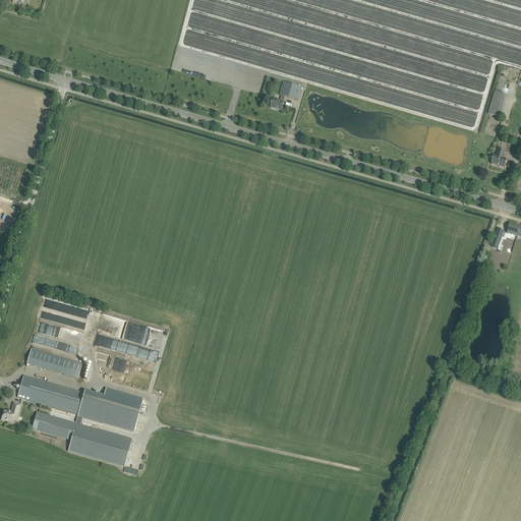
[(181,72),(183,61),(179,60),(178,63),(173,62),(171,70),(181,72)]
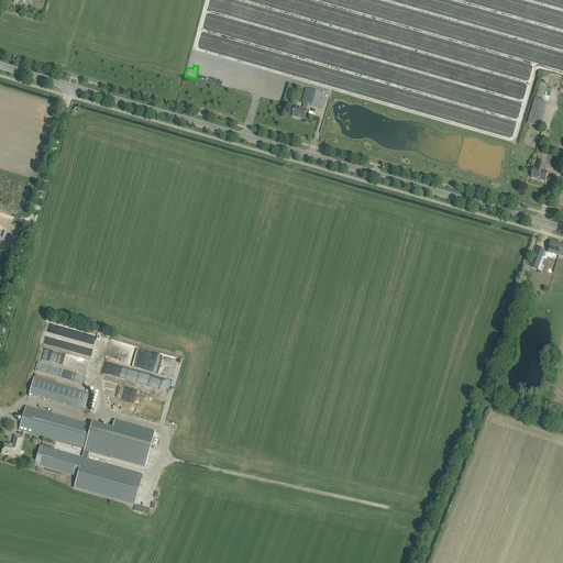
[(322,108),(324,103),(332,73),(313,67),(302,103),(305,103),(302,110),(295,108),(294,113),(293,117),(305,120),(307,111),(308,105),(322,108)]
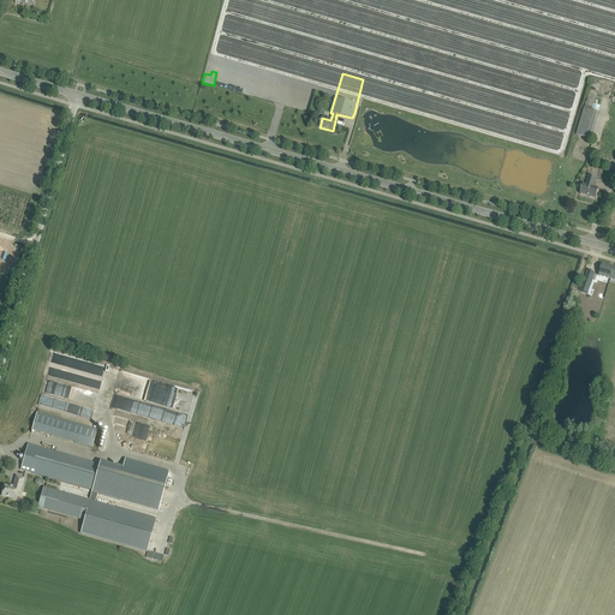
[(585,97),(575,136),(591,139),(599,105),(592,103),(593,100),(585,97)]
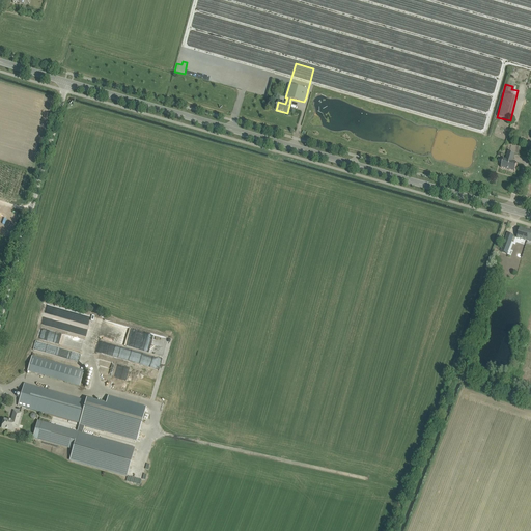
[(513,162),(515,154),(508,151),(506,160),(503,159),(501,167),(514,171),(518,163),(513,162)]
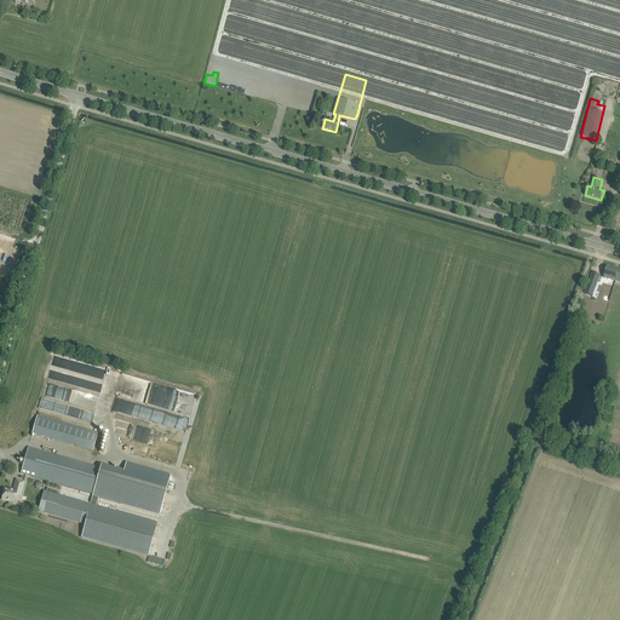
[(619,270),(607,267),(603,277),(610,280),(619,282),(619,270)]
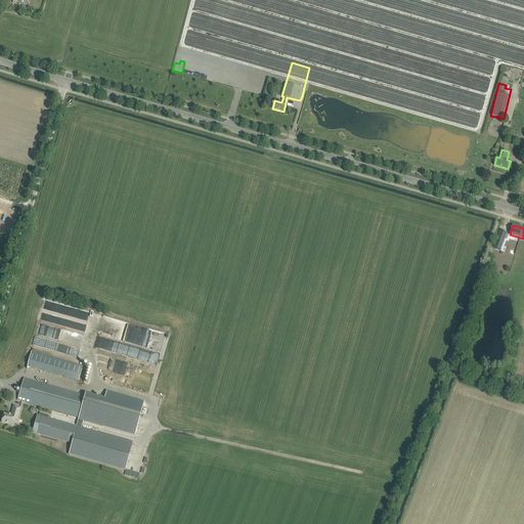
[(506,237),(499,235),(494,248),(500,250),(506,237)]
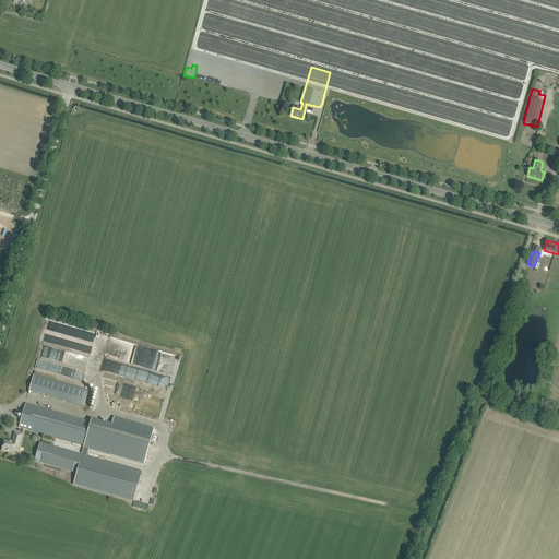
[(545,271),(549,256),(540,252),(536,269),(545,271)]
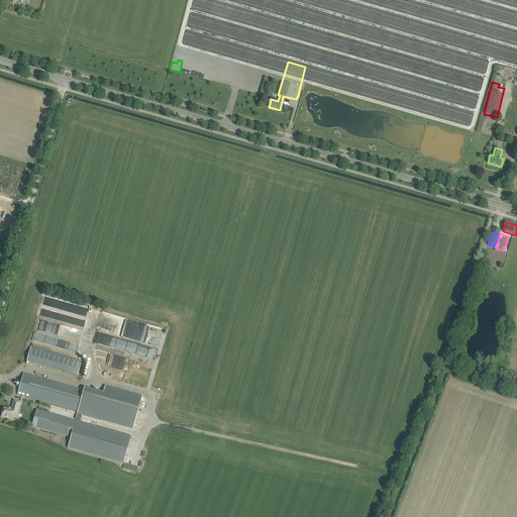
[(45,331),(47,321),(40,319),(38,330),(45,331)]
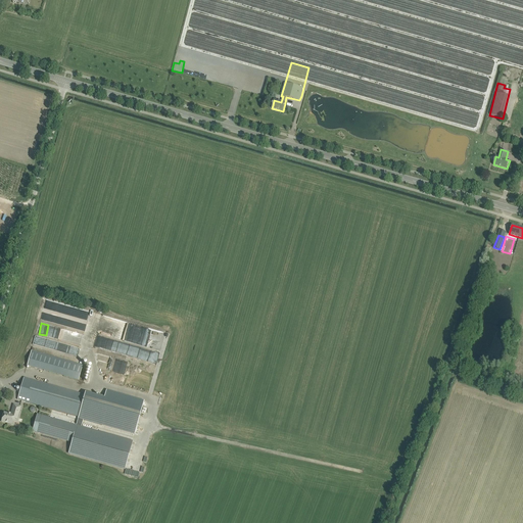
[(160,346),(163,332),(149,329),(140,327),(140,328),(142,329),(142,330),(146,331),(145,332),(149,333),(149,334),(155,336),(155,338),(157,339),(156,345),(160,346)]
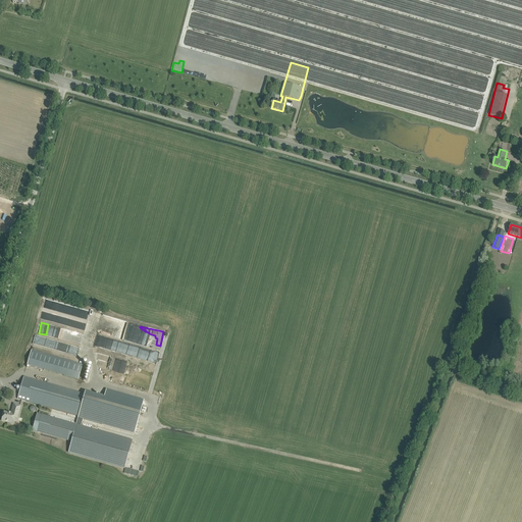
[(33,345),(59,351),(61,345),(55,343),(55,342),(35,336),(33,345)]
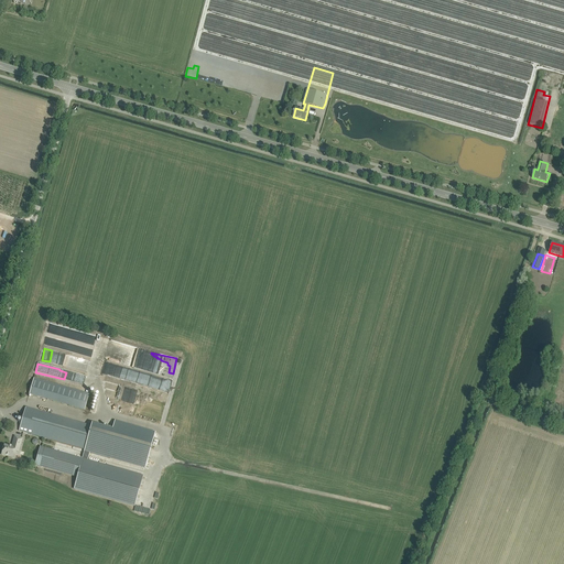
[(89,394),(39,380),(34,379),(29,394),(85,411),(89,394)]
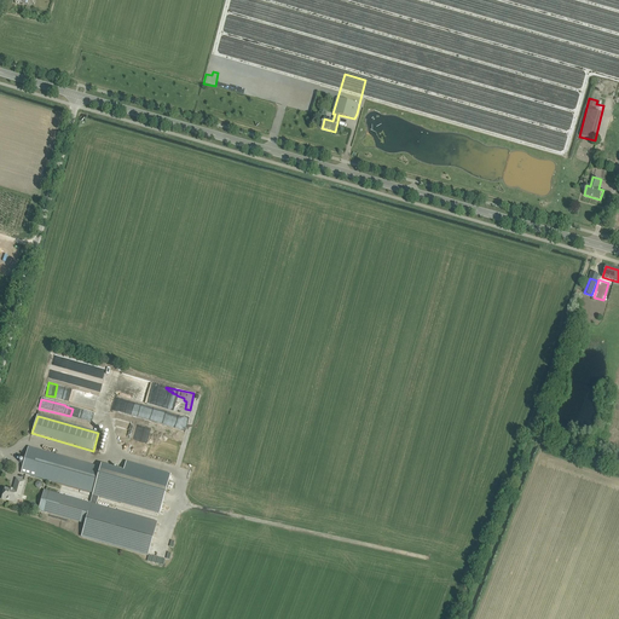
[(100,468),(34,449),(28,447),(21,473),(93,493),(100,468)]
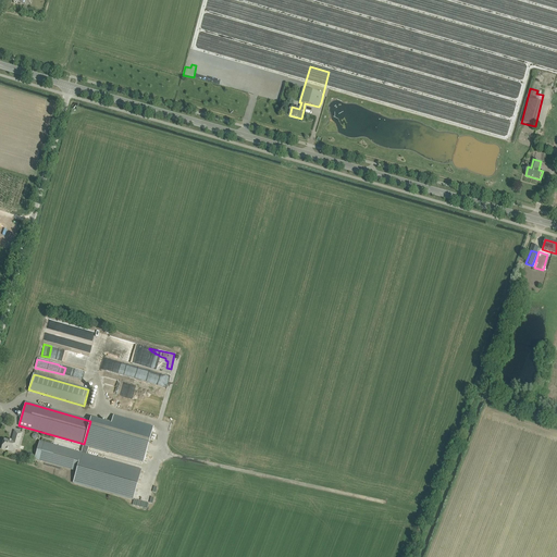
[(143,463),(153,426),(113,416),(111,423),(91,418),(90,421),(84,444),(83,447),(143,463)]
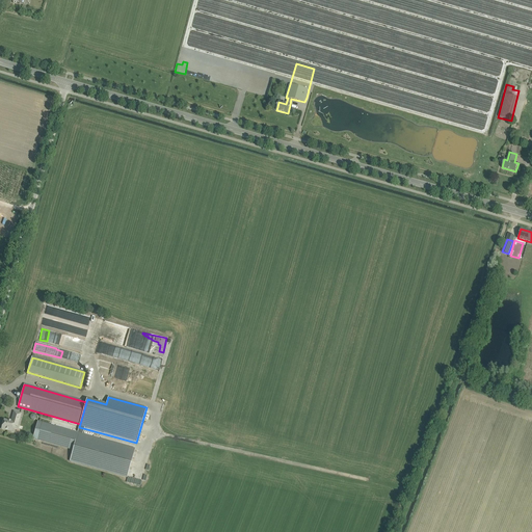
[(21,415),(19,414),(14,413),(11,421),(10,421),(10,422),(4,420),(1,429),(12,432),(16,423),(19,423),(21,415)]
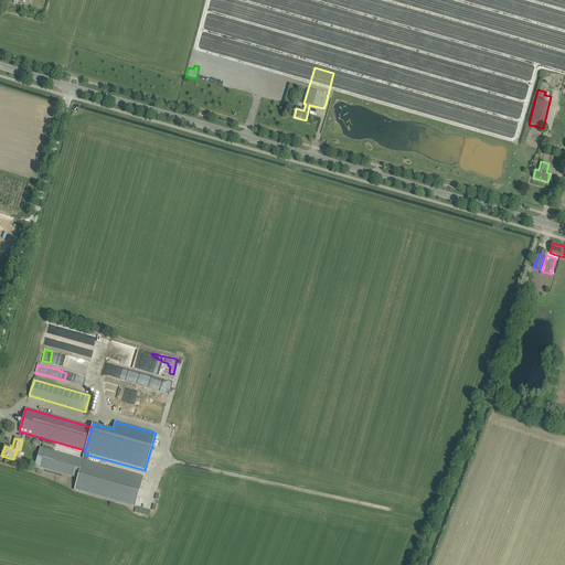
[(40,447),(34,467),(77,479),(74,490),(135,508),(144,477),(40,447)]
